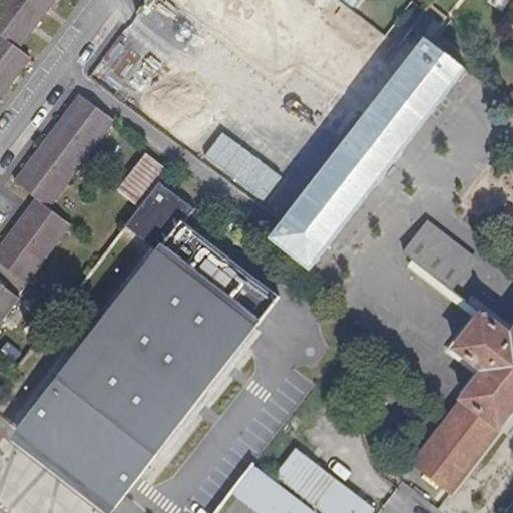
[(0,0),(0,33),(15,46),(38,17),(15,0),(0,0)]
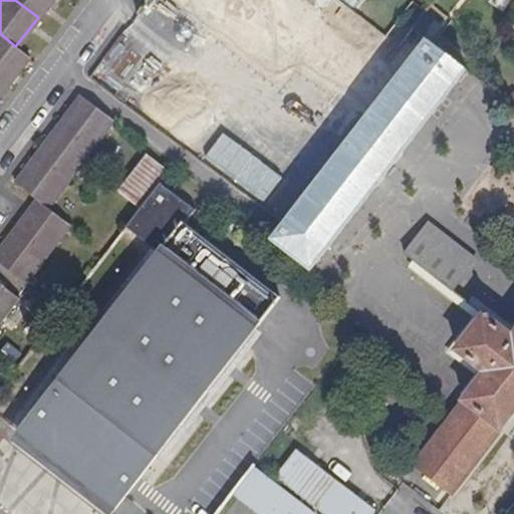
[(15,0),(38,17),(51,0),(15,0)]
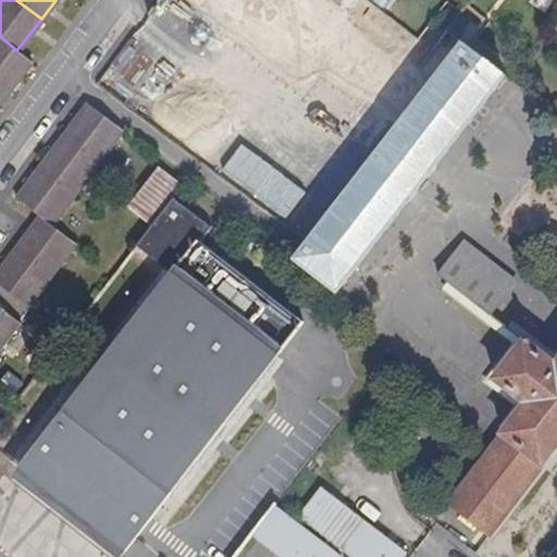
[(458,39),(469,25),(459,16),(448,31),(458,39)]
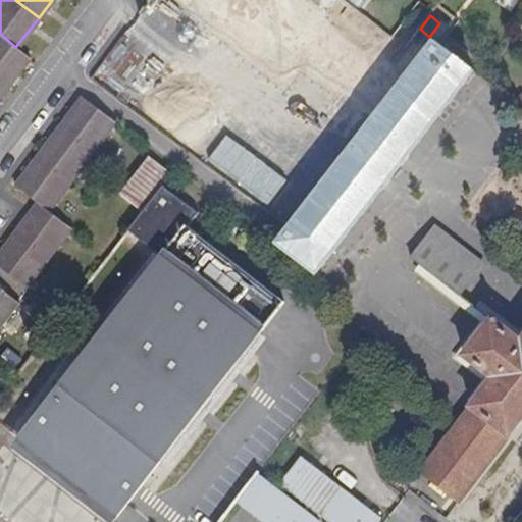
[(101,72),(141,95),(167,49),(127,27),(101,72)]
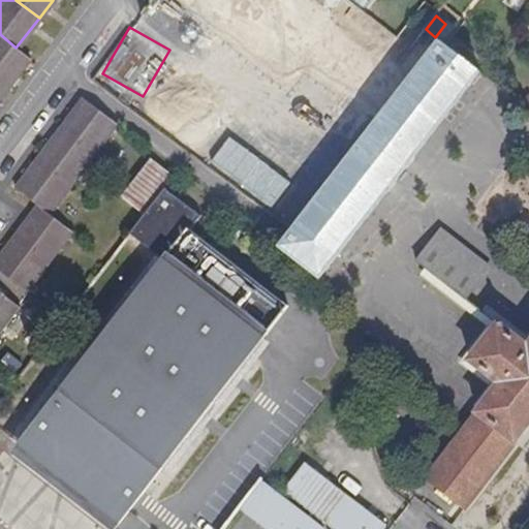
[(0,81),(7,87),(30,58),(16,48),(0,34),(0,81)]
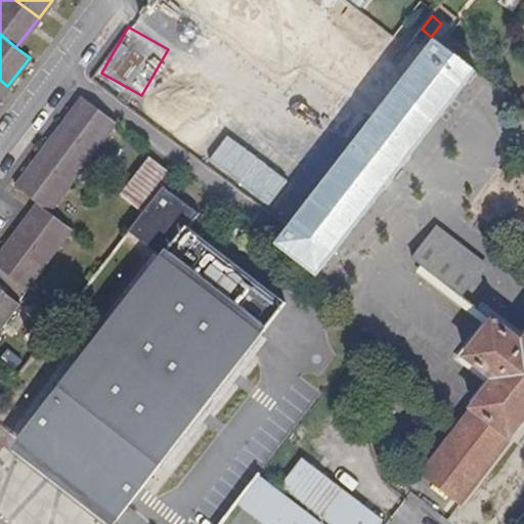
[(318,273),(476,71),(438,42),(280,245),(318,273)]
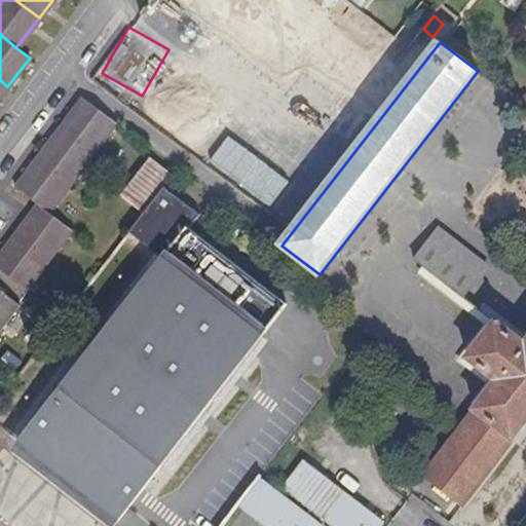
[(96,153),(118,124),(83,98),(61,125),(96,153)]
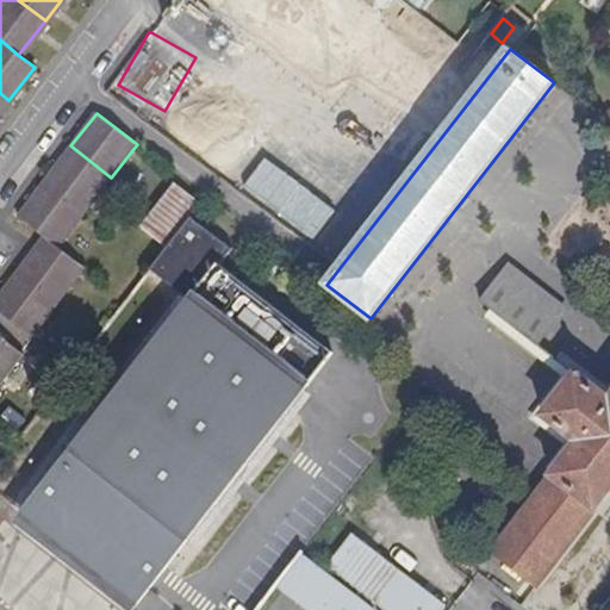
[(85,211),(111,178),(70,145),(44,180),(85,211)]
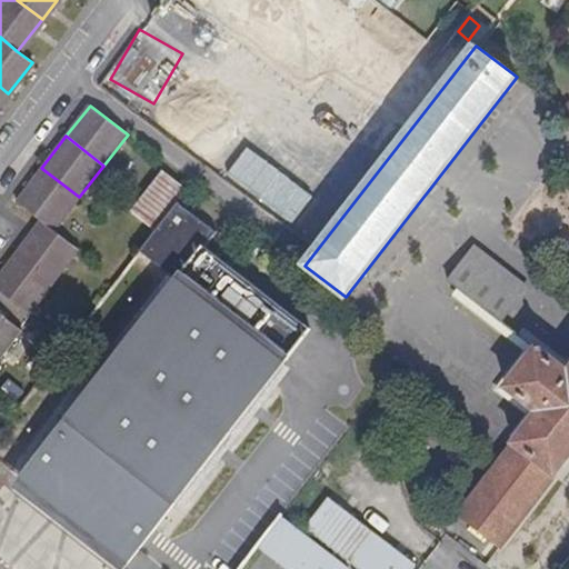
[(53,230),(79,197),(41,168),(16,201),(39,219),(53,230)]
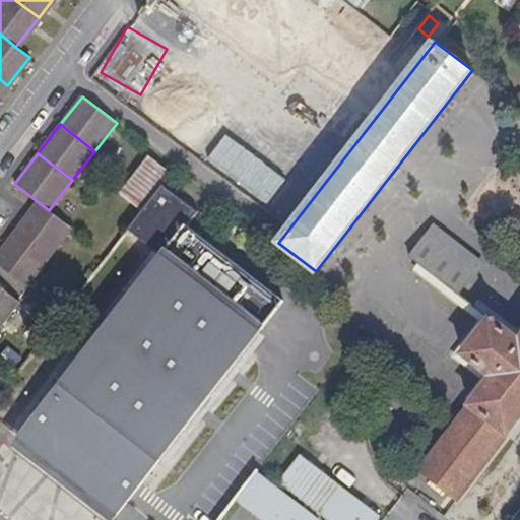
[(141,208),(170,172),(150,157),(122,193),(141,208)]
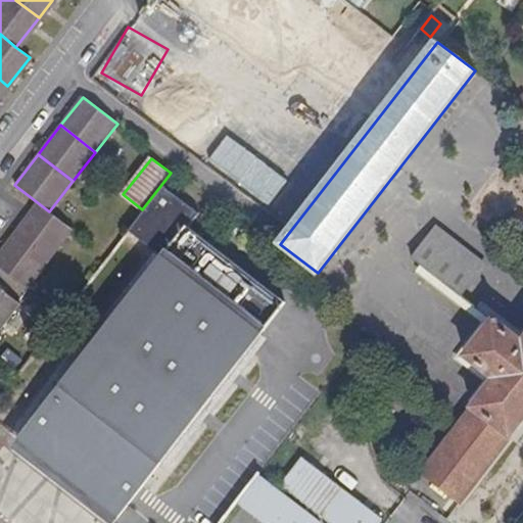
[(198,212),(164,186),(130,231),(159,255),(16,439),(31,450),(28,455),(60,480),(63,476),(86,492),(82,496),(99,510),(102,506),(116,516),(284,301),(187,226),(198,212)]
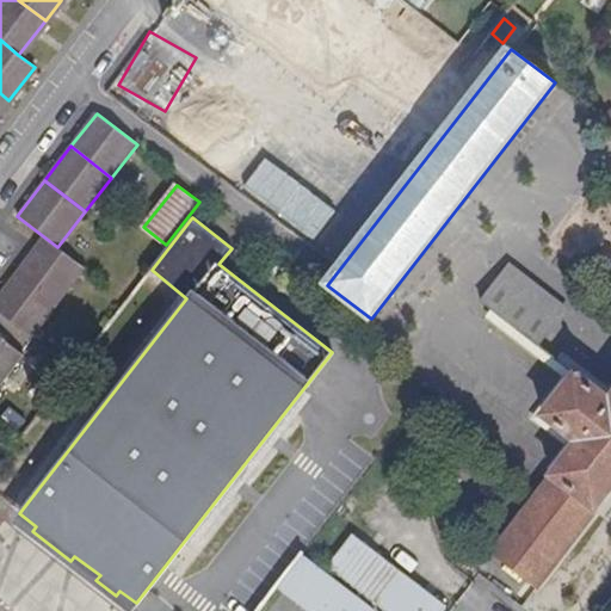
[(57,247),(42,235),(16,270),(57,301),(84,266),(57,247)]
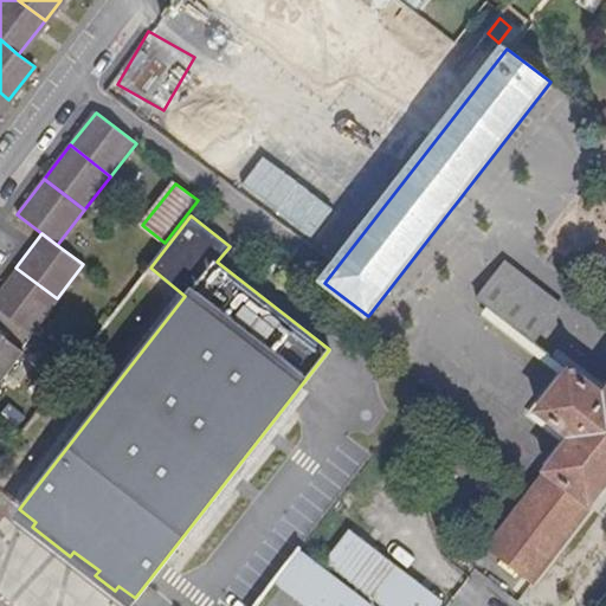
[(0,308),(31,331),(57,298),(15,268),(0,288),(0,308)]
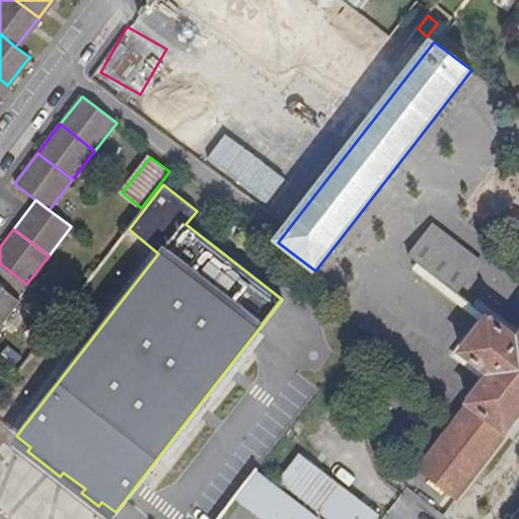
[(424,270),(445,241),(429,229),(408,257),(424,270)]
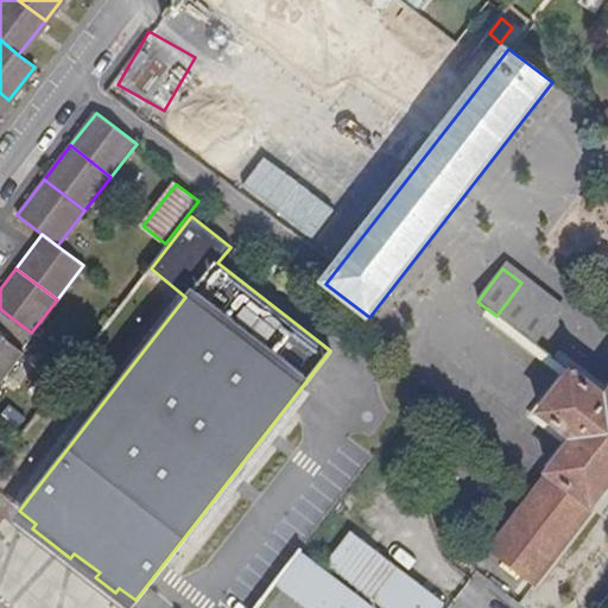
[(536,346),(561,314),(521,283),(496,316),(536,346)]
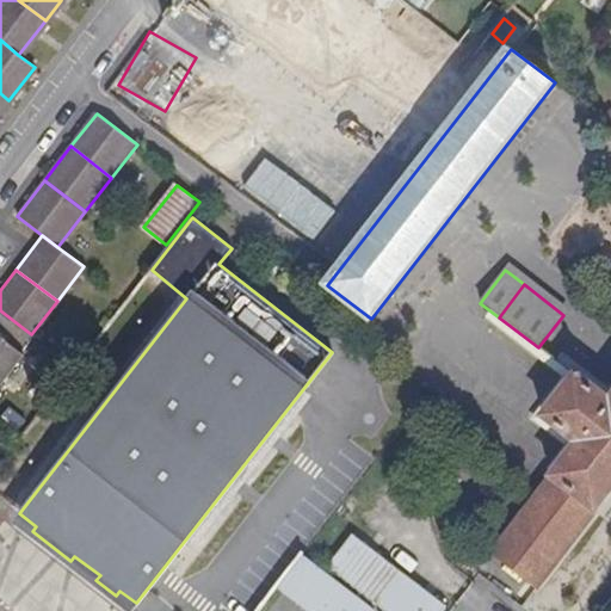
[(25,351),(35,338),(31,334),(0,310),(0,387),(26,353),(25,351)]
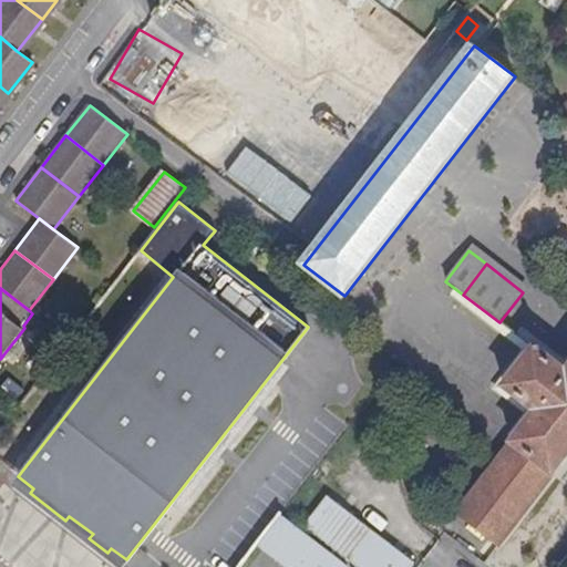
[(496,548),(566,456),(566,371),(566,373),(534,349),(504,388),(536,412),(455,516),(496,548)]
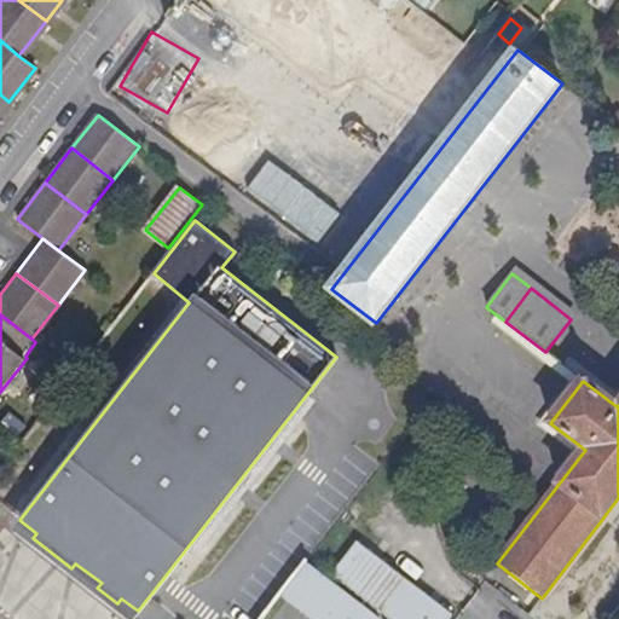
[(16,443),(28,428),(13,416),(1,431),(16,443)]
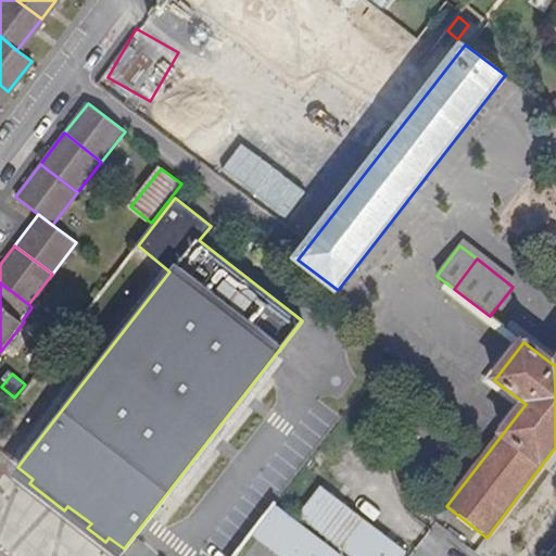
[(402,555),(405,553),(319,487),(298,515),(350,555),(402,555)]
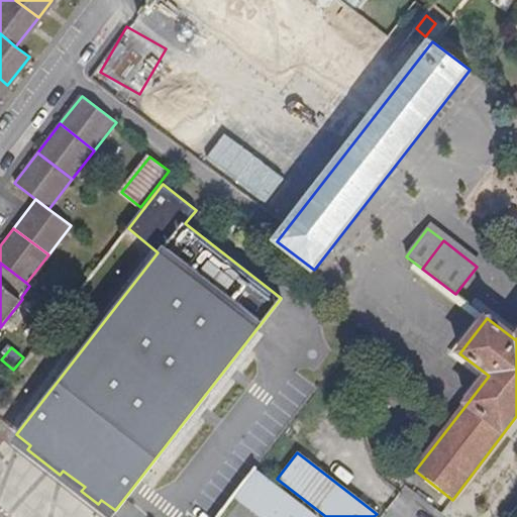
[(250,498),(266,478),(254,470),(235,494),(246,503),(250,498)]
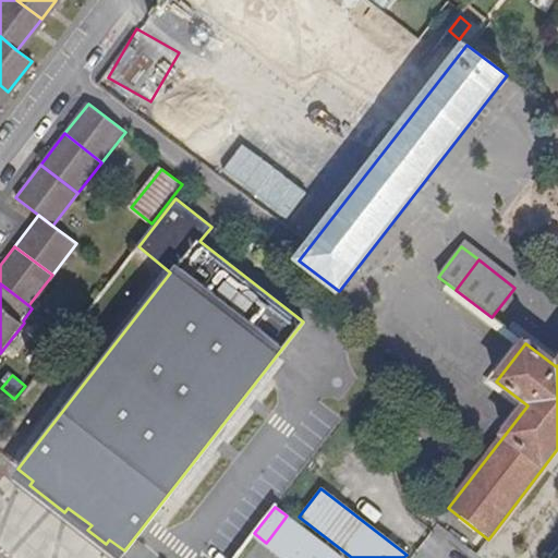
[(341,557),(290,518),(287,516),(270,537),(296,557),(341,557)]
